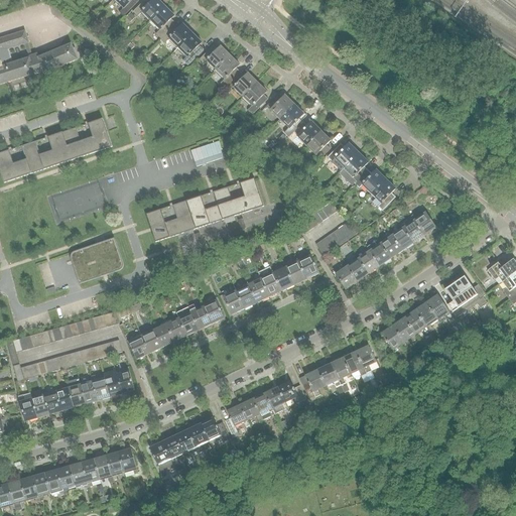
[(115,0),(124,8),(120,13),(124,17),(139,1),(137,0),(115,0)]
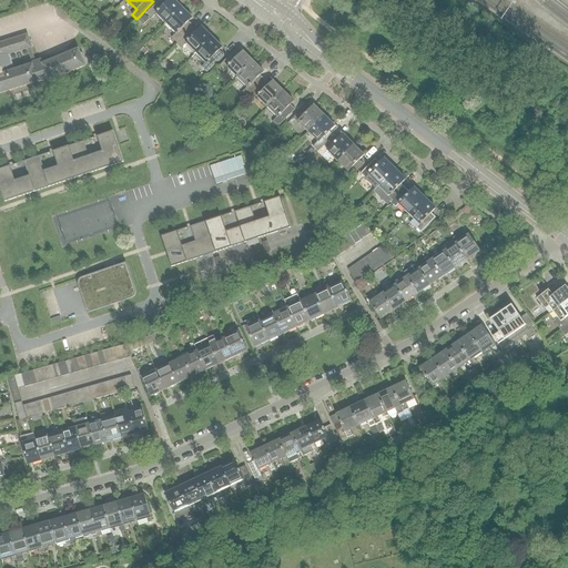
[(182,8),(173,0),(169,0),(169,1),(168,0),(160,0),(148,13),(152,18),(158,13),(166,23),(182,8)]
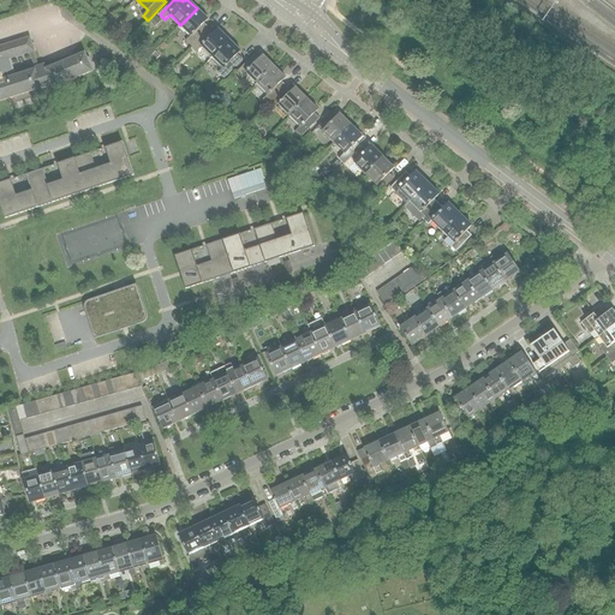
[(208,19),(197,9),(180,25),(191,36),(186,41),(191,47),(210,28),(204,23),(208,19)]
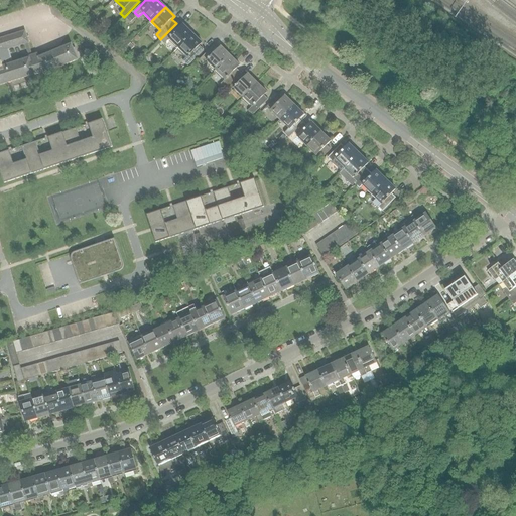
[(131,13),(126,18),(131,23),(136,18),(131,13)]
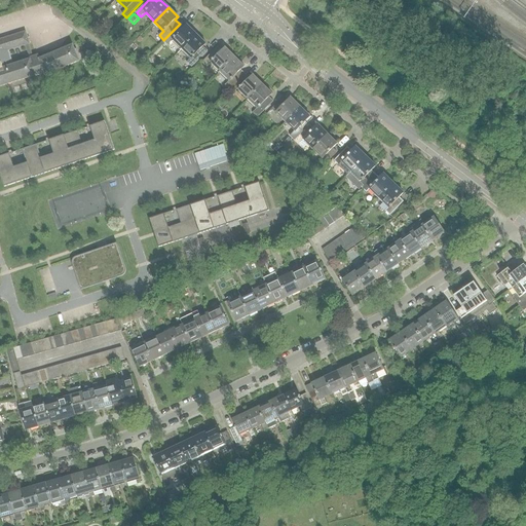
[(184,28),(180,24),(163,40),(168,45),(173,40),(182,49),(196,34),(187,26),(184,28)]
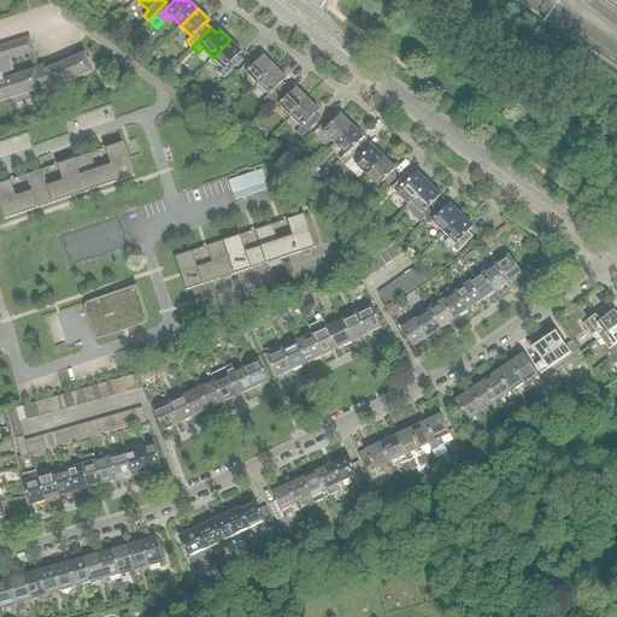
[(93,70),(86,53),(47,70),(45,65),(39,66),(30,39),(0,47),(0,101),(54,87),(93,70)]
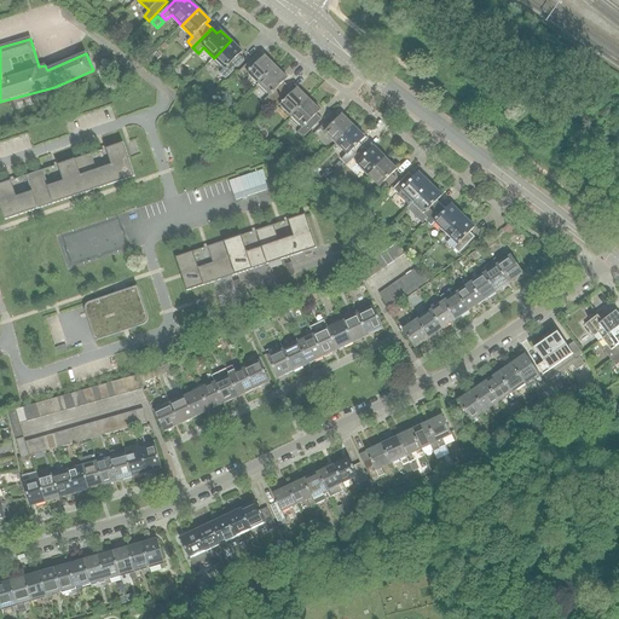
[(242,52),(231,40),(214,58),(225,69),(220,74),(226,80),(244,61),(238,56),(242,52)]
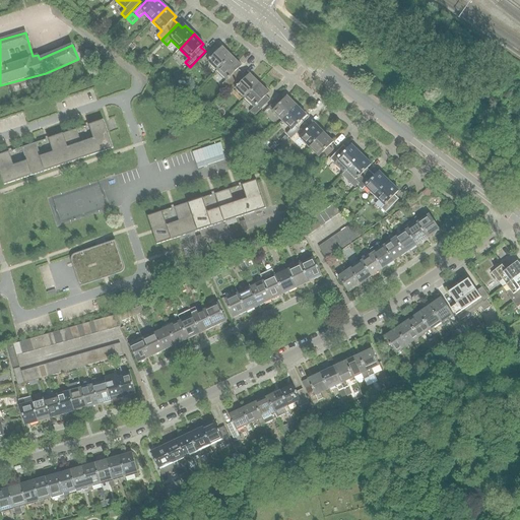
[(208,62),(217,71),(232,57),(221,48),(219,50),(214,46),(199,61),(204,66),(208,62)]
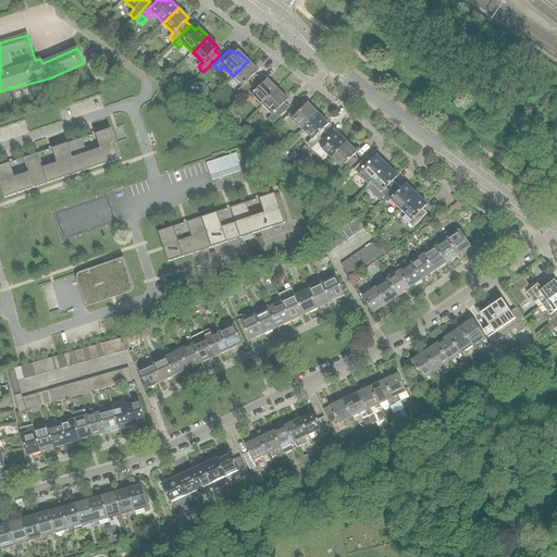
[(238,89),(244,95),(260,78),(255,74),(258,71),(248,61),(233,76),(243,85),(238,89)]
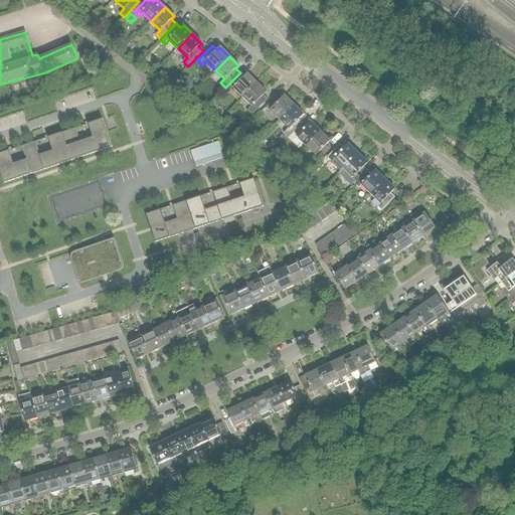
[(234,89),(242,97),(256,82),(247,73),(244,75),(240,72),(225,88),(230,93),(234,89)]
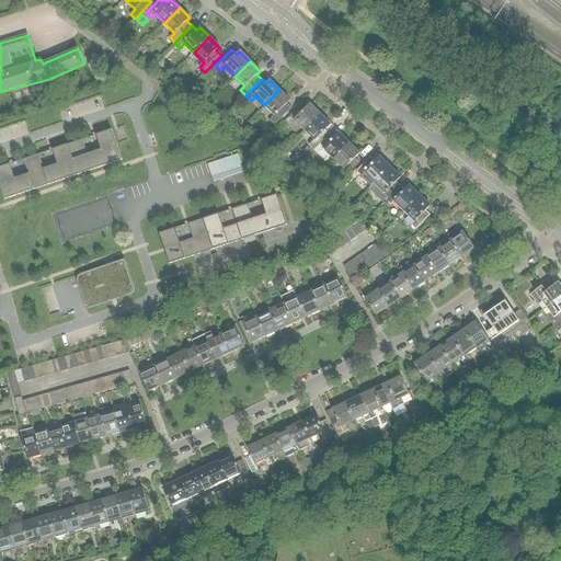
[(290,101),(279,90),(264,105),(274,115),(270,119),(275,125),(292,109),(287,103),(290,101)]
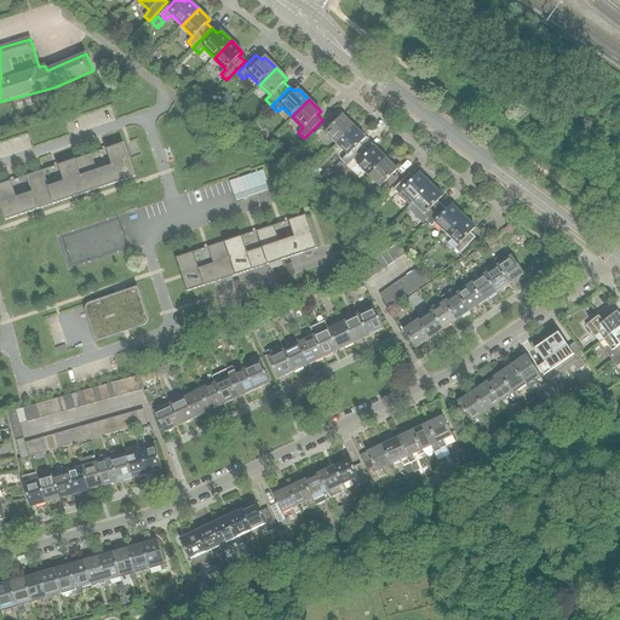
[(321,128),(337,144),(354,127),(343,115),(337,121),(332,116),(321,128)]
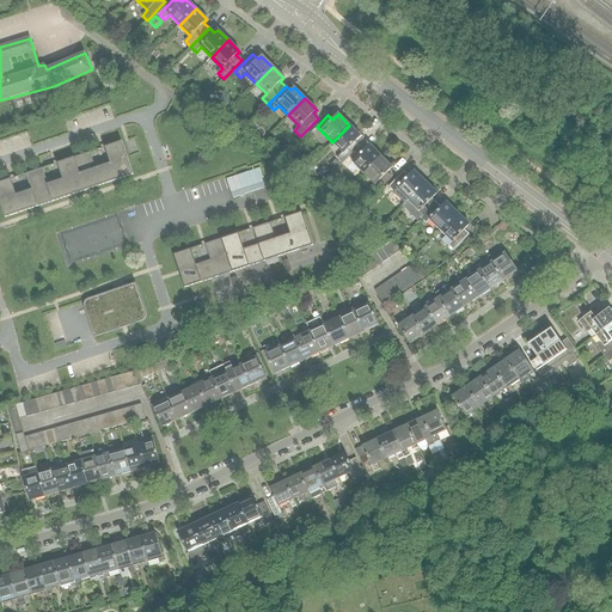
[(332,142),(348,158),(360,146),(355,141),(361,136),(349,126),(332,142)]
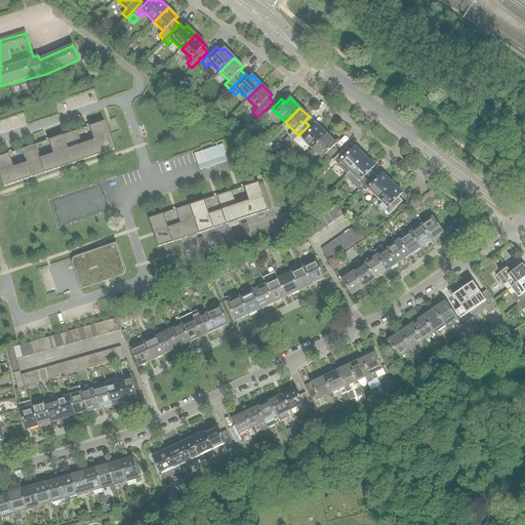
[(0,173),(4,187),(114,150),(105,122),(90,126),(94,140),(82,145),(77,130),(74,132),(52,139),(49,140),(53,154),(41,158),(37,145),(35,145),(22,150),(27,163),(14,167),(9,154),(0,156),(0,173)]
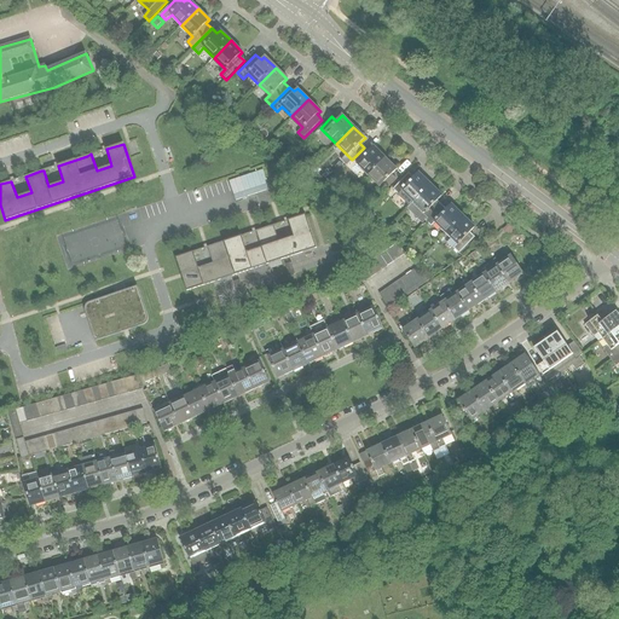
[(352,160),(368,175),(385,158),(374,146),(369,152),(364,148),(352,160)]
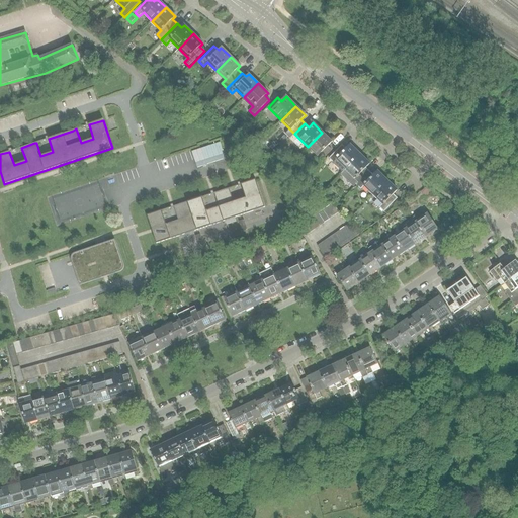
[(332,142),(322,133),(308,147),(322,160),(332,150),(328,146),(332,142)]
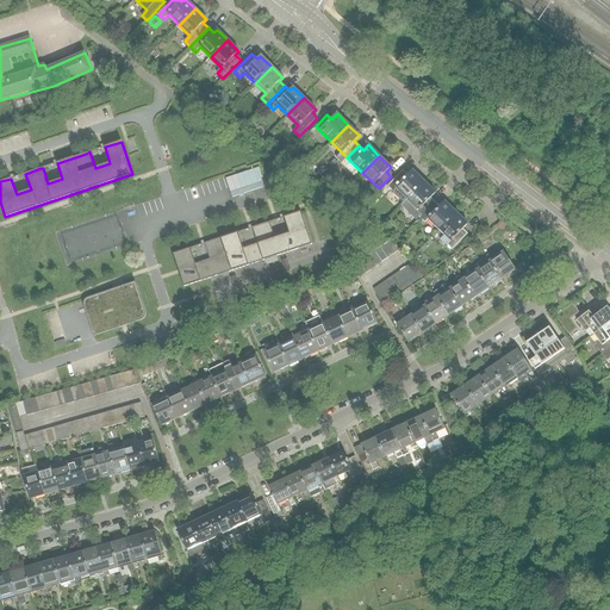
[(260,166),(226,176),(232,197),(266,185),(260,166)]
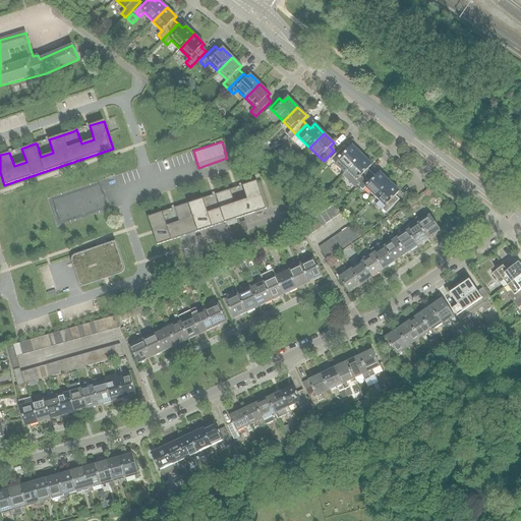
[(345,173),(362,155),(352,146),(348,150),(343,146),(331,159),(345,173)]
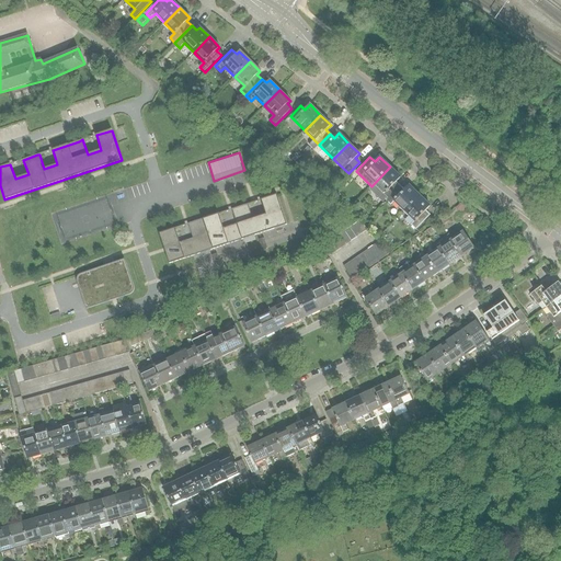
[(371,186),(387,201),(400,186),(396,182),(401,178),(390,167),(371,186)]
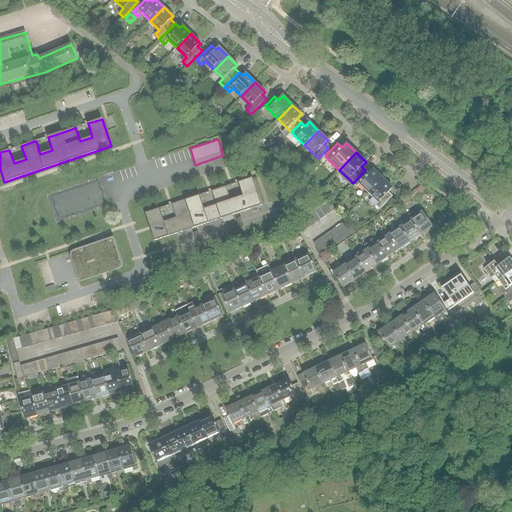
[(373,169),(369,174),(365,170),(353,183),(357,187),(360,184),(369,192),(383,179),(373,169)]
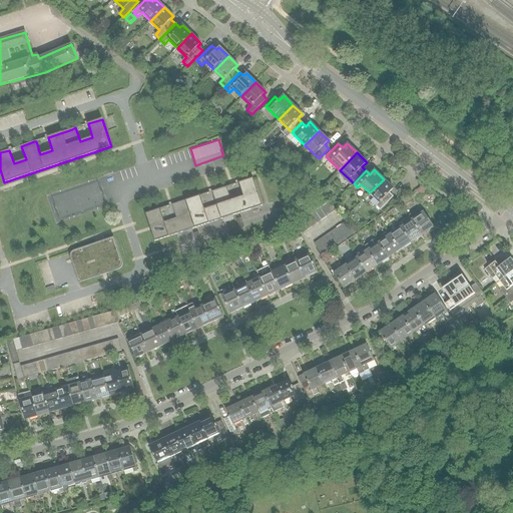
[(154,241),(195,227),(263,205),(253,178),(238,182),(243,196),(230,200),(226,186),(212,191),(216,205),(204,208),(199,195),(172,205),(176,218),(164,222),(160,209),(145,213),(154,241)]
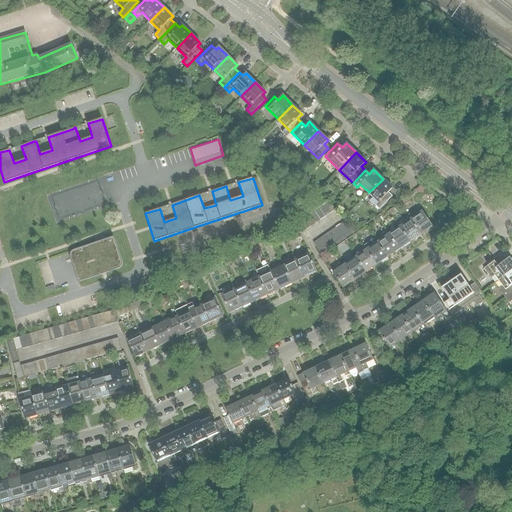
[(392,188),(383,179),(369,192),(379,201),(375,204),(380,209),(392,196),(388,192),(392,188)]
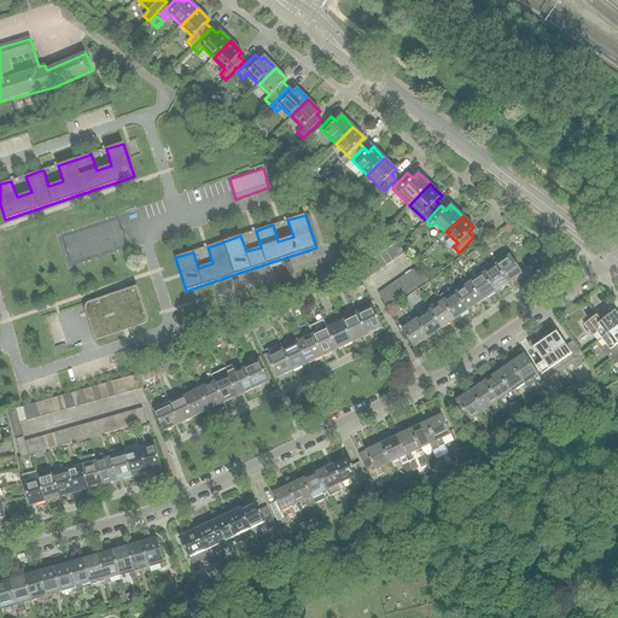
[(398,258),(404,254),(396,244),(391,248),(398,258)]
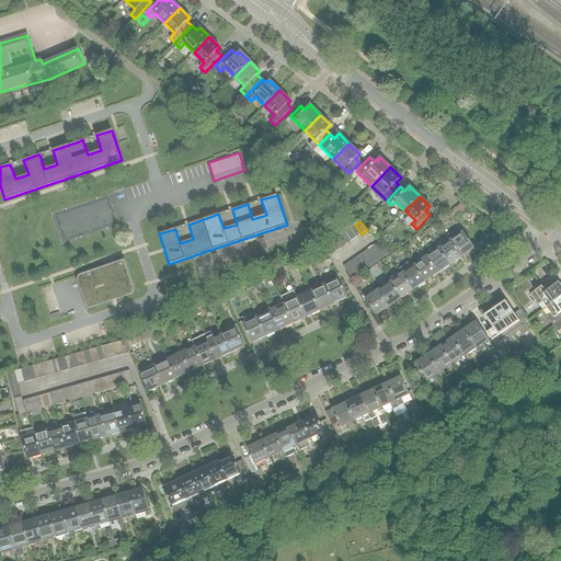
[(356,238),(362,235),(355,225),(350,228),(356,238)]
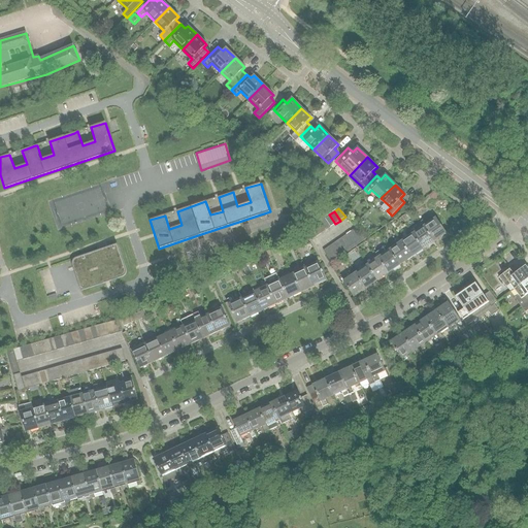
[(335,224),(329,215),(324,218),(330,227),(335,224)]
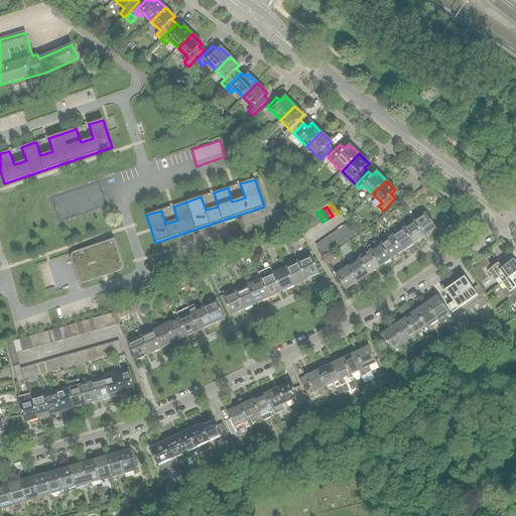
[(425,213),(420,217),(416,212),(411,216),(414,221),(424,236),(436,228),(425,213)]
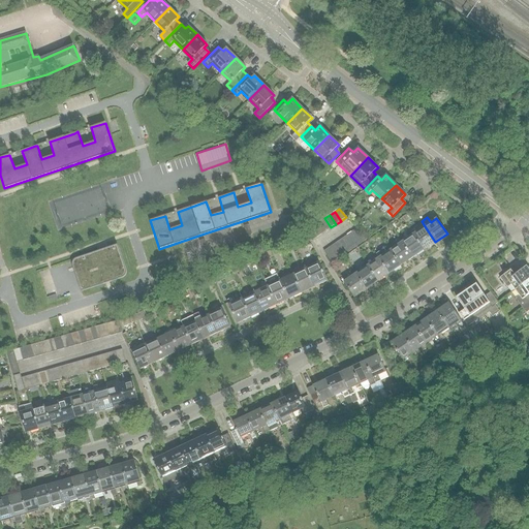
[(327,230),(331,227),(324,218),(320,221),(327,230)]
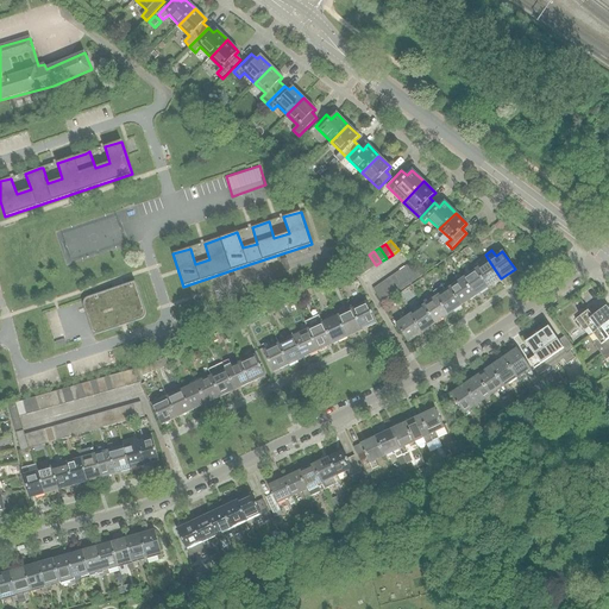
[(369,255),(363,258),(371,269),(376,265),(369,255)]
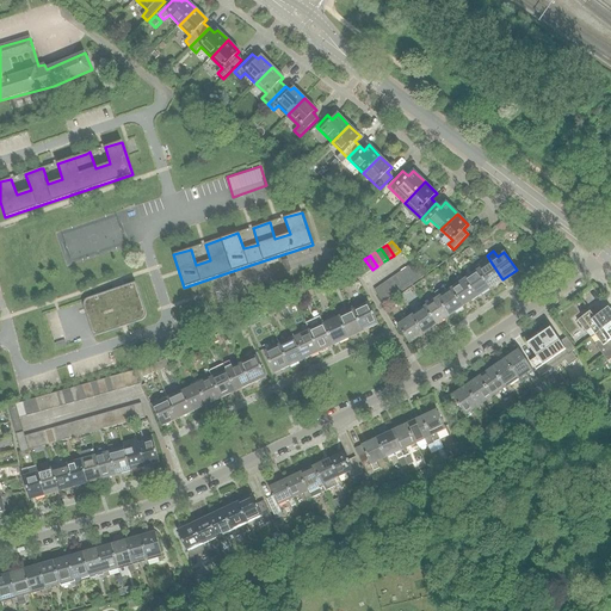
[(366,273),(372,270),(364,259),(359,264),(366,273)]
